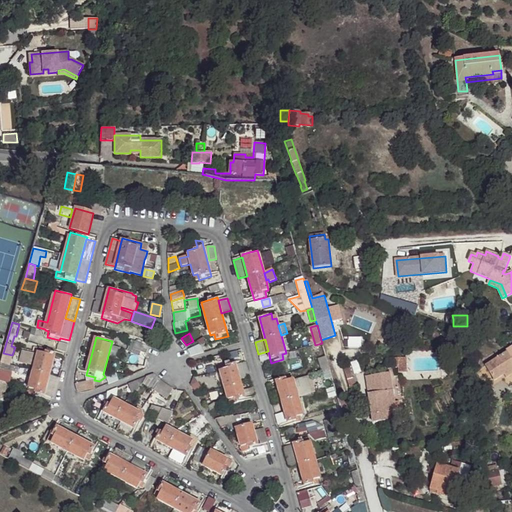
[(133,362),(132,365),(145,367),(146,360),(144,360),(146,354),(145,354),(148,347),(150,346),(137,340),(131,353),(128,360),(133,362)]
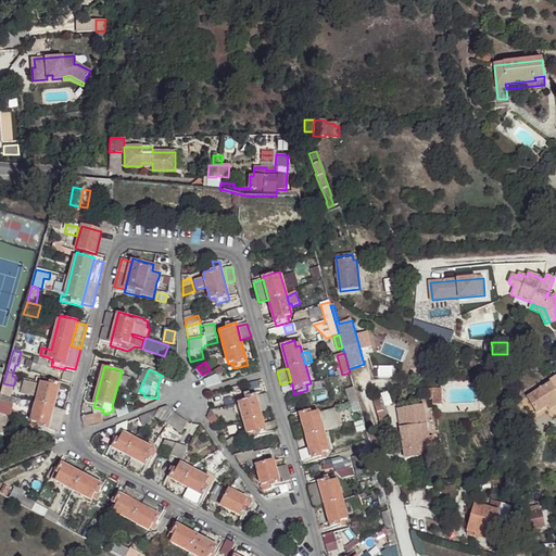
[(64,371),(62,380),(72,382),(74,375),(64,371)]
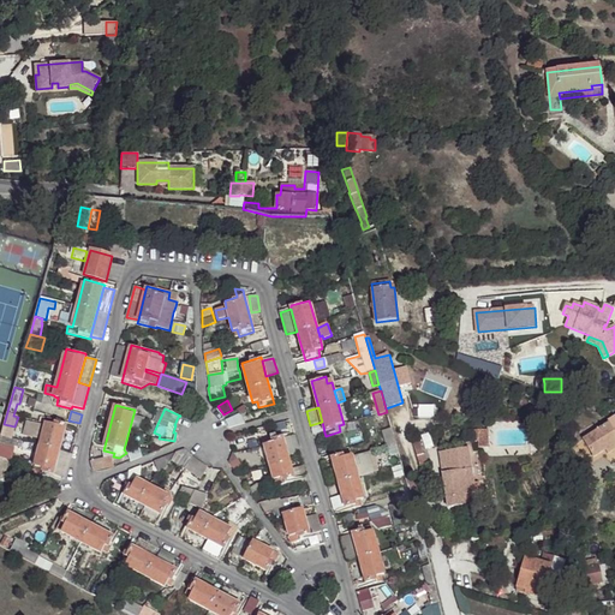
[(226,421),(230,428),(245,424),(243,416),(239,415),(226,421)]
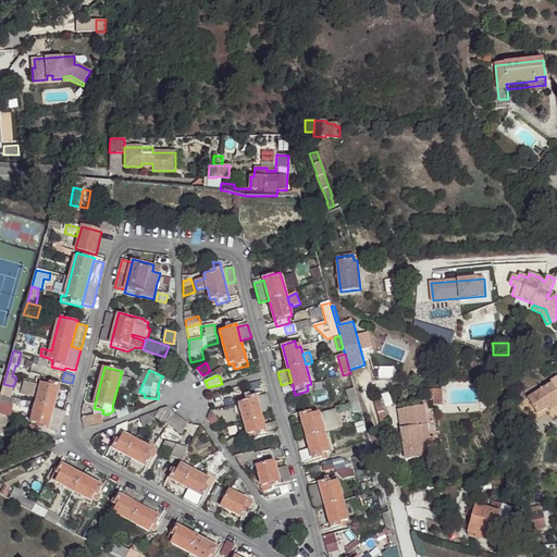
[(31,426),(33,430),(48,433),(48,431),(54,409),(61,384),(42,379),(41,386),(24,383),(22,392),(38,396),(31,426)]
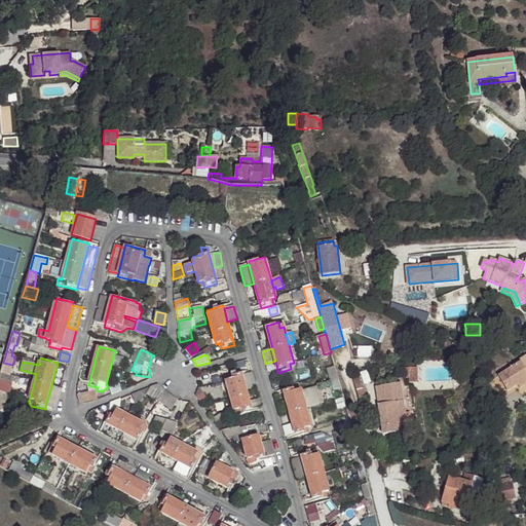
[(126,368),(132,370),(135,363),(129,361),(126,368)]
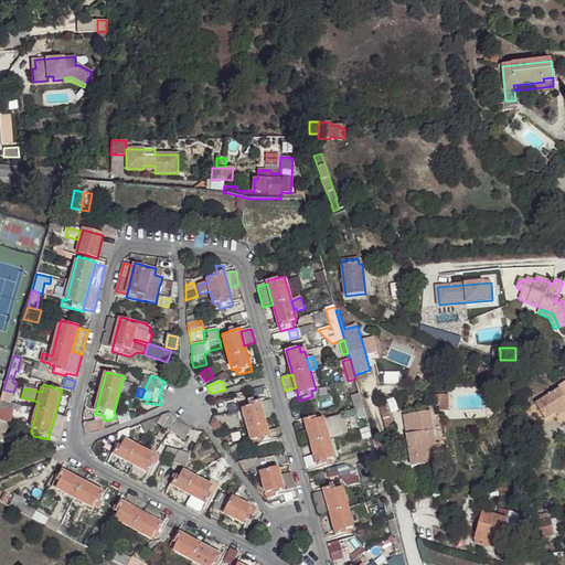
[(306,398),(307,401),(317,398),(319,388),(316,390),(311,391),(312,396),(306,398)]
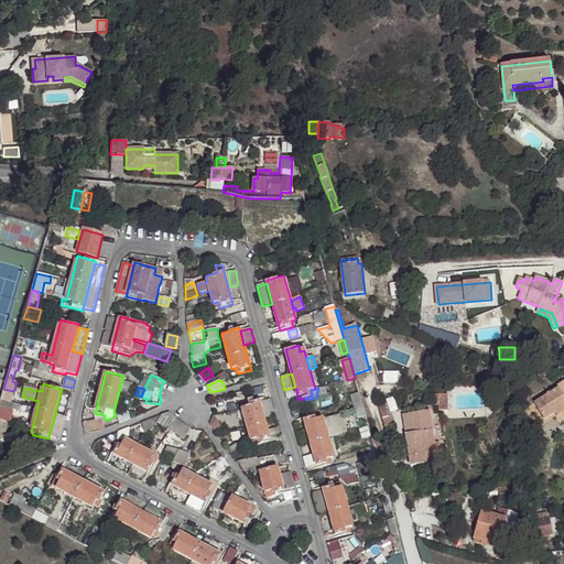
[(3,389),(0,401),(9,403),(10,403),(13,391),(3,389)]
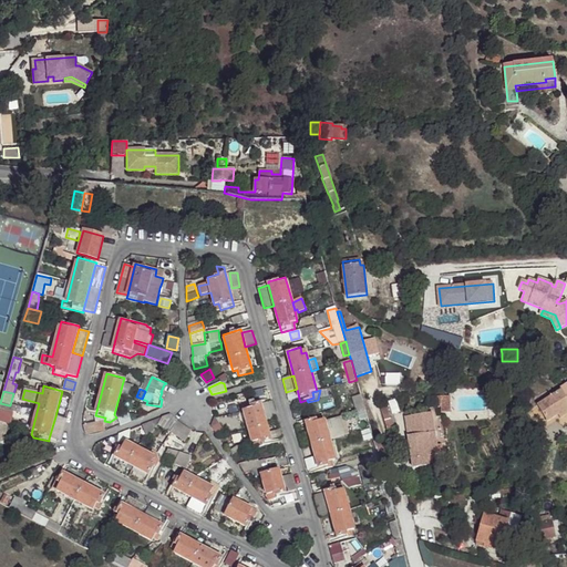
[(537,405),(547,422),(566,410),(566,395),(566,398),(562,391),(537,405)]
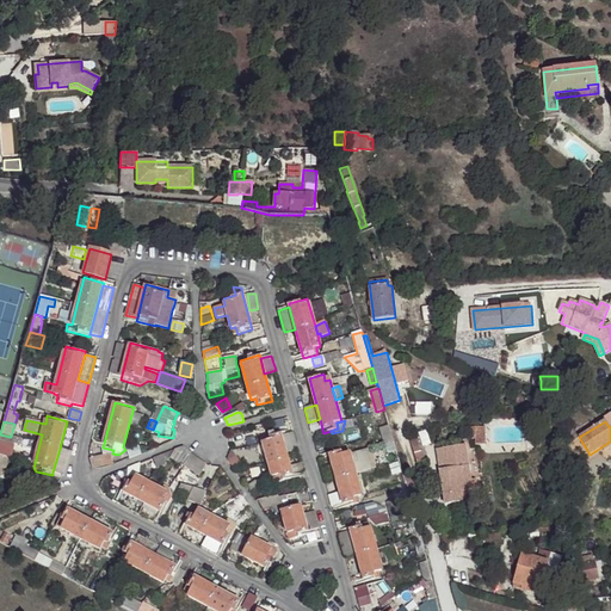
[(381,430),(386,445),(394,443),(389,426),(381,430)]
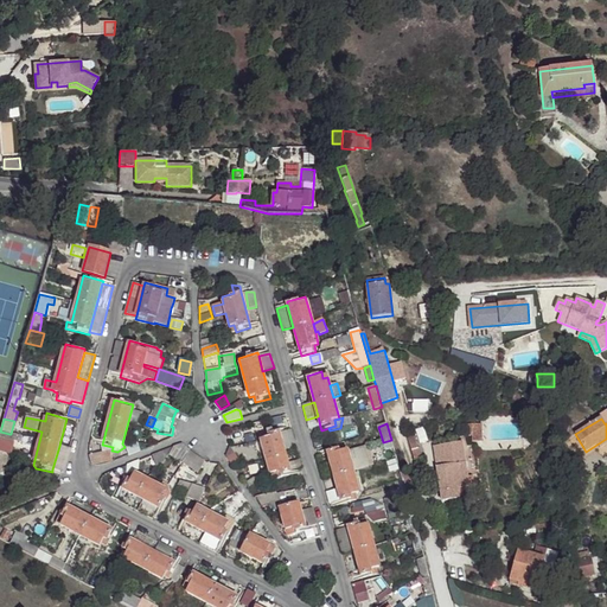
[(472,436),(473,441),(481,441),(481,425),(468,425),(468,436),(472,436)]
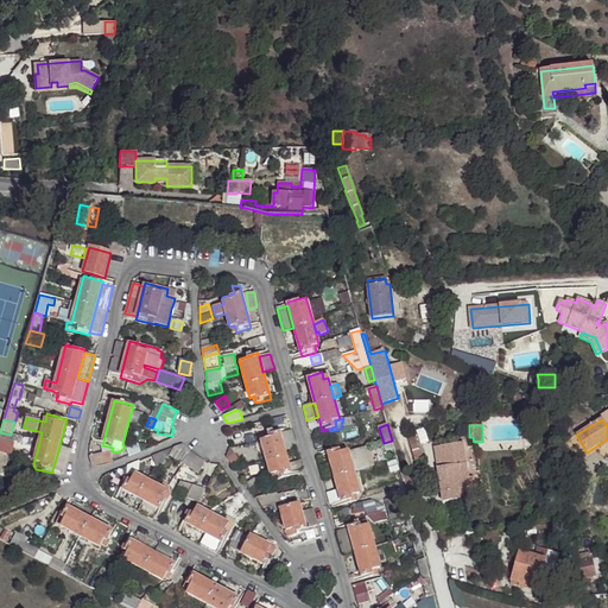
[(260,436),(272,481),(291,475),(279,431),(260,436)]
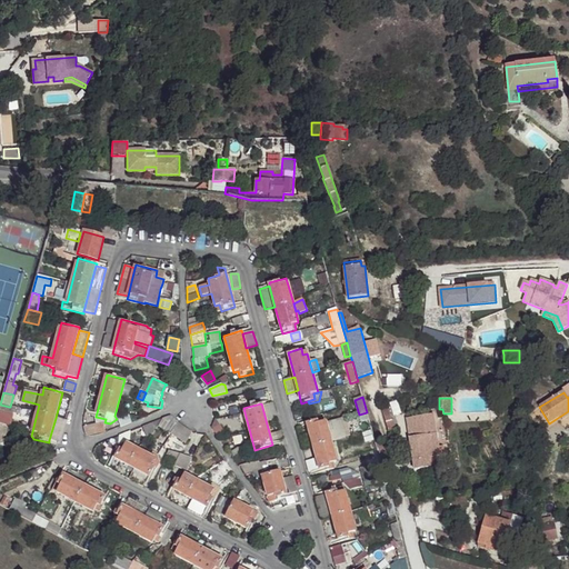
[(0,405),(0,442),(2,436),(6,437),(8,426),(10,427),(12,418),(7,417),(9,407),(0,405)]
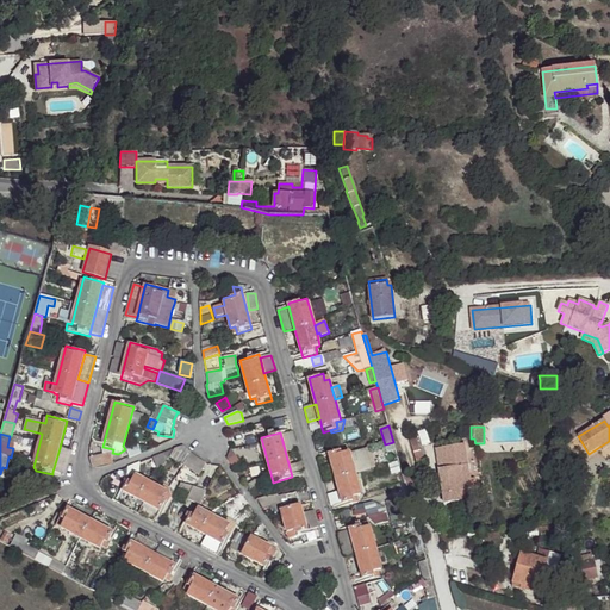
[(410,440),(416,462),(423,460),(417,437),(410,440)]
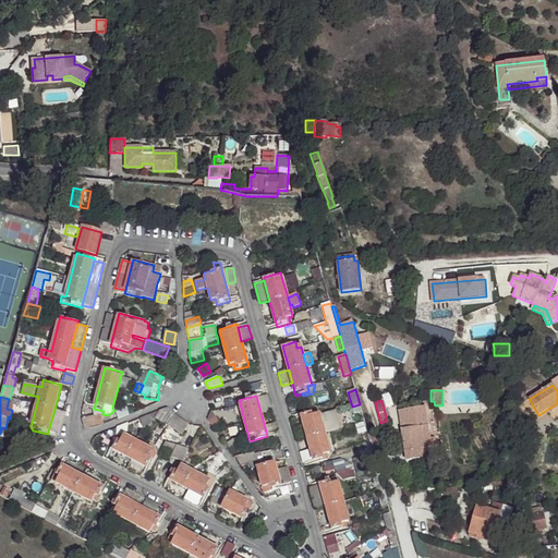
[(415,460),(416,466),(424,465),(424,464),(438,462),(436,447),(431,448),(429,439),(425,407),(399,411),(408,461),(415,460)]
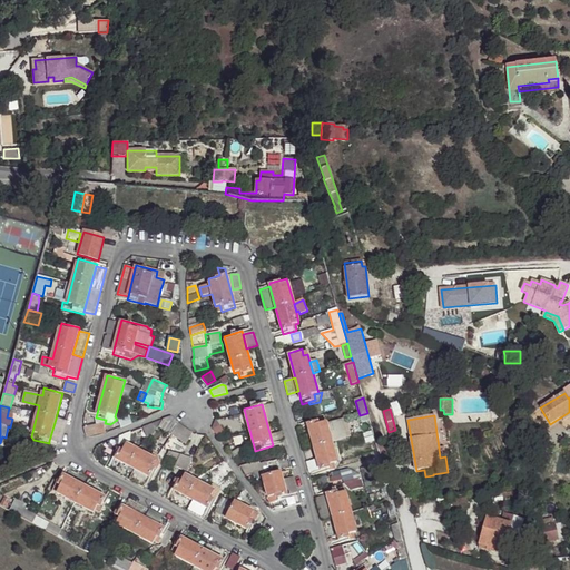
[(131,423),(129,416),(118,419),(120,428),(131,423)]
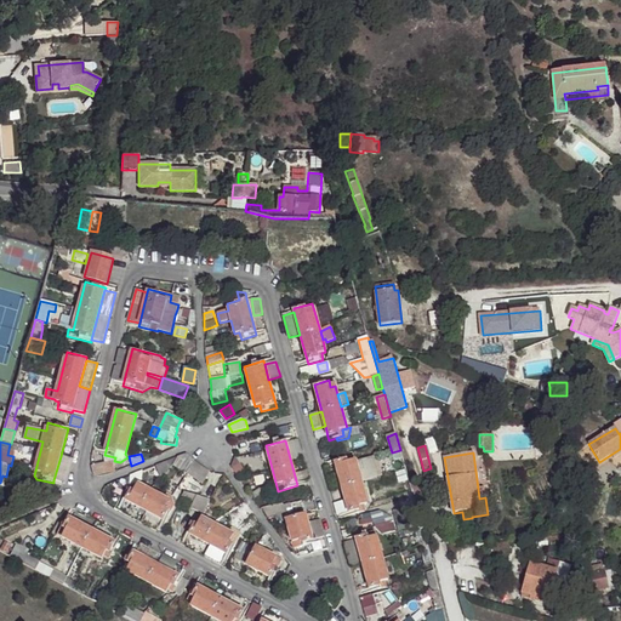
[(155,466),(161,482),(172,466),(187,473),(203,484),(210,472),(192,465),(193,463),(187,454),(155,466)]
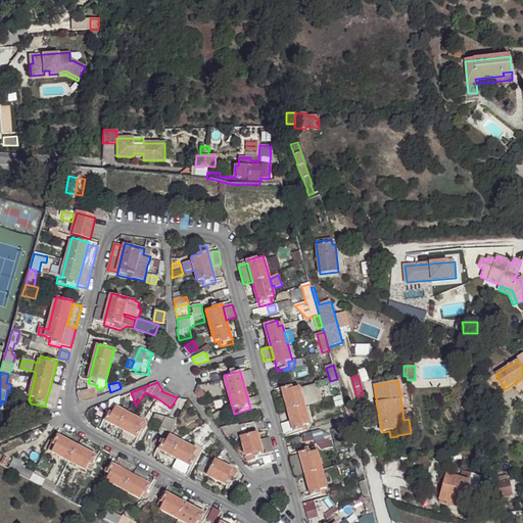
[(51,384),(45,405),(55,407),(60,386),(51,384)]
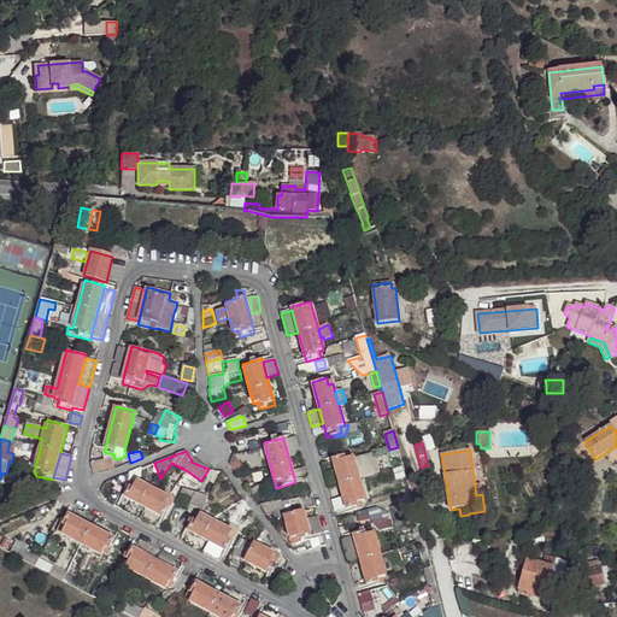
[(333,458),(347,512),(363,509),(360,501),(365,501),(359,479),(357,470),(353,459),(350,460),(347,454),(333,458)]
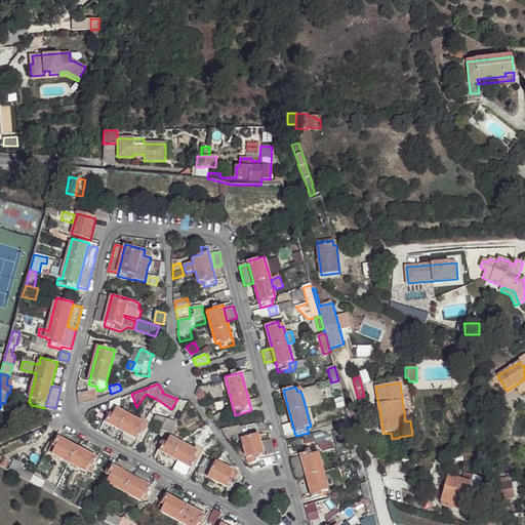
[(306,407),(323,402),(318,387),(304,391),(307,399),(304,400),(306,407)]
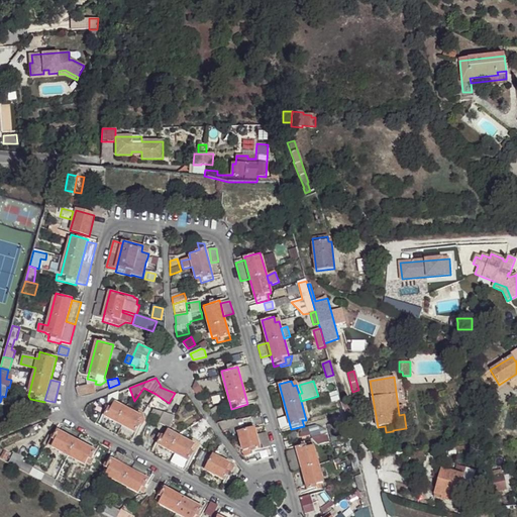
[(205,395),(196,382),(193,389),(199,399),(205,395)]
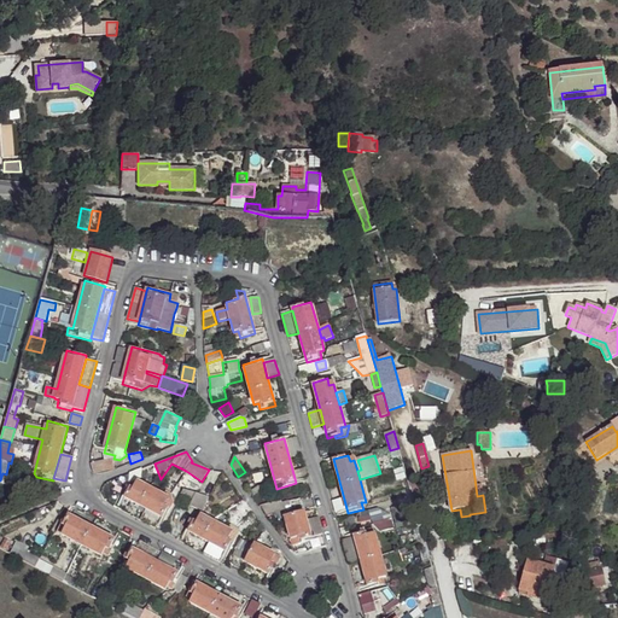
[(92,470),(94,474),(106,472),(106,471),(114,470),(111,461),(105,462),(104,461),(91,465),(92,470)]
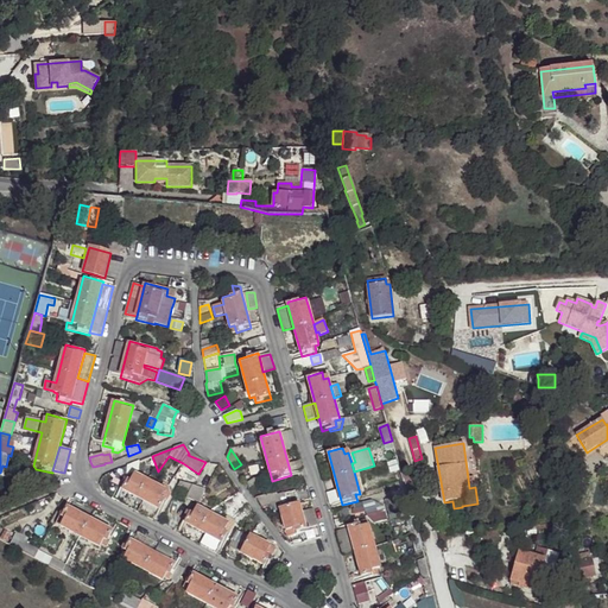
[(120,489),(122,491),(163,511),(171,495),(169,486),(164,483),(160,488),(144,480),(135,475),(135,474),(130,470),(124,474),(127,475),(120,489)]
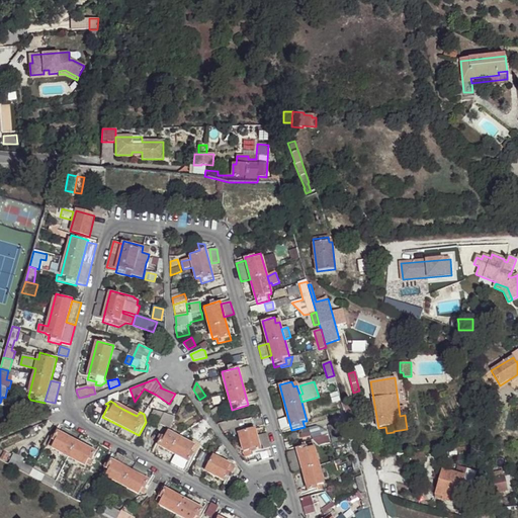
[(342,403),(347,419),(351,418),(347,402),(346,403),(342,403)]
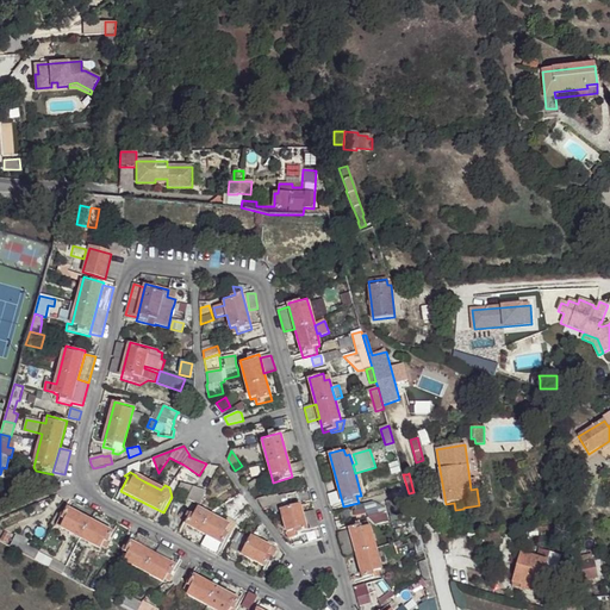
[(248,485),(251,490),(259,484),(256,480),(248,485)]
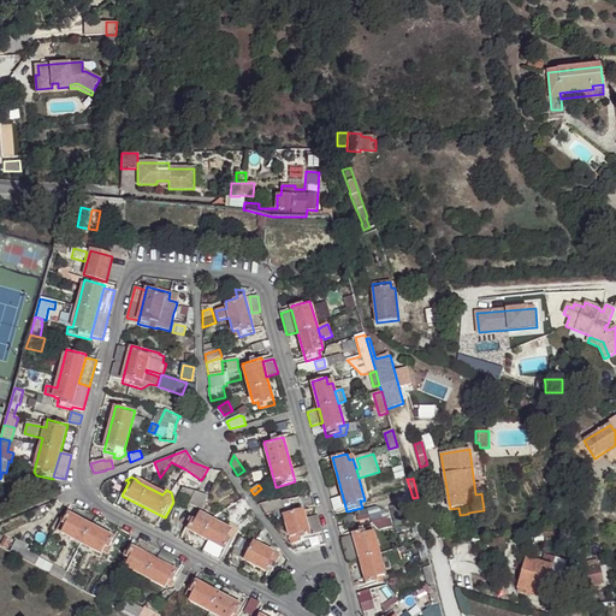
[(191,498),(189,504),(202,510),(208,496),(195,492),(183,489),(181,493),(191,498)]
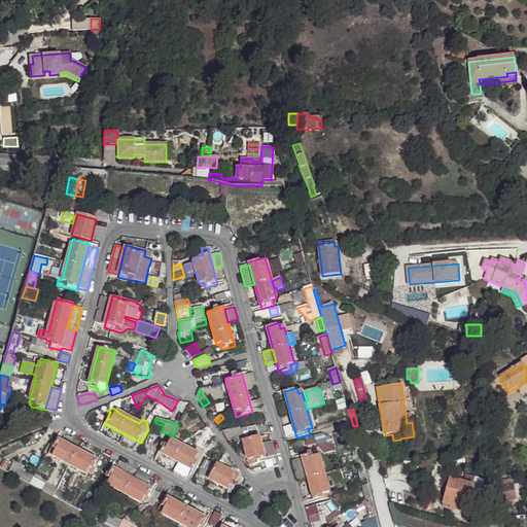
[(201,431),(209,443),(215,436),(208,426),(201,431)]
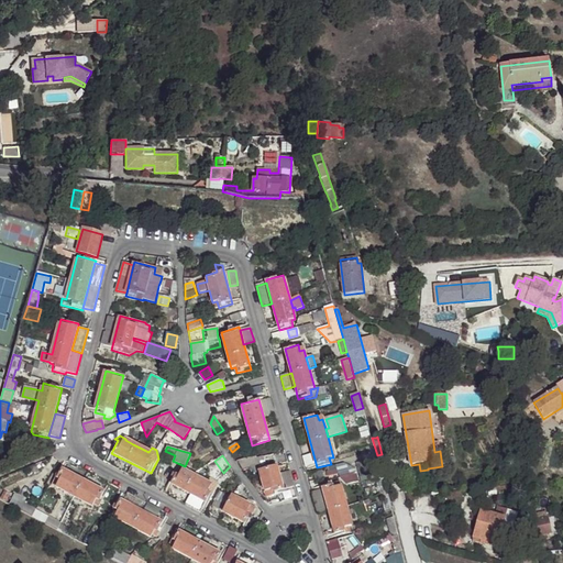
[(238,462),(242,470),(258,464),(256,457),(244,460),(238,462)]
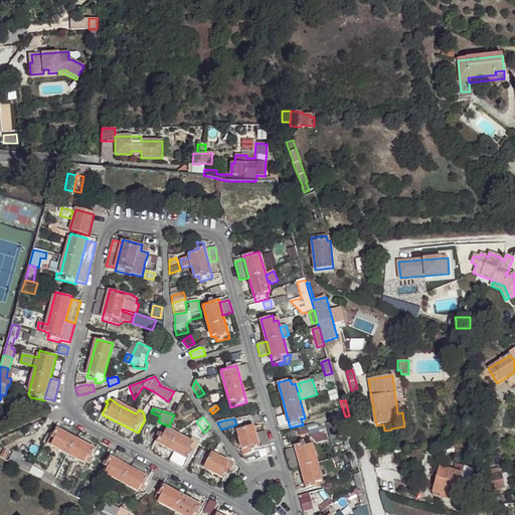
[(301,434),(302,436),(310,434),(308,425),(301,427),(302,433),(301,434)]
